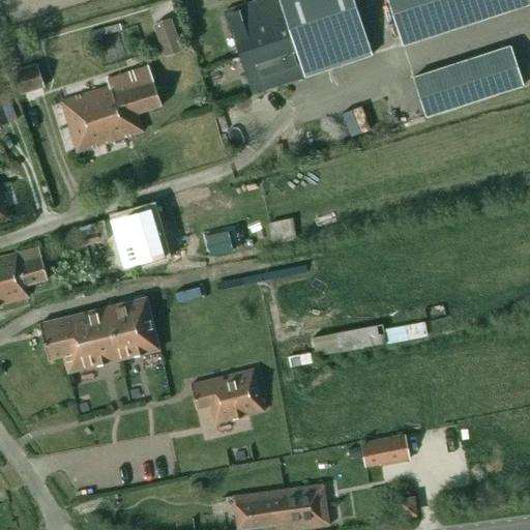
[(372,57),(353,0),(262,0),(227,11),(255,95),(372,57)]
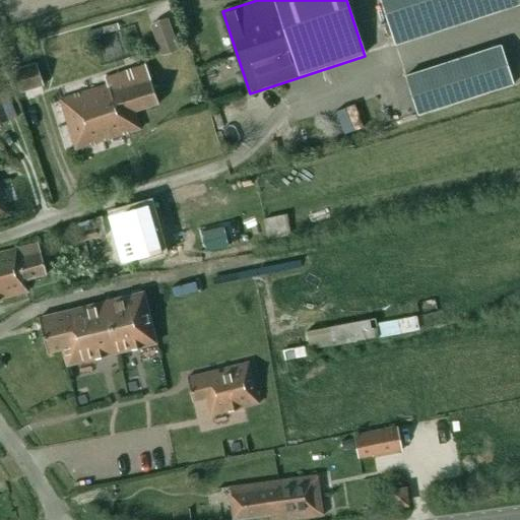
[(519,0),(382,0),(396,45),(519,5),(519,0)]
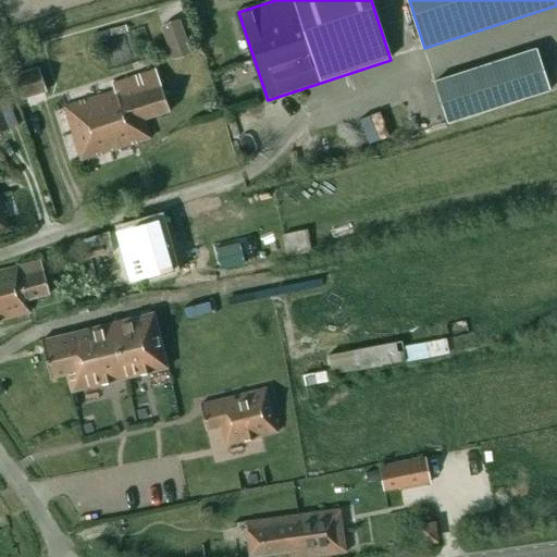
[(161,27),(173,60),(192,53),(180,21),(161,27)]
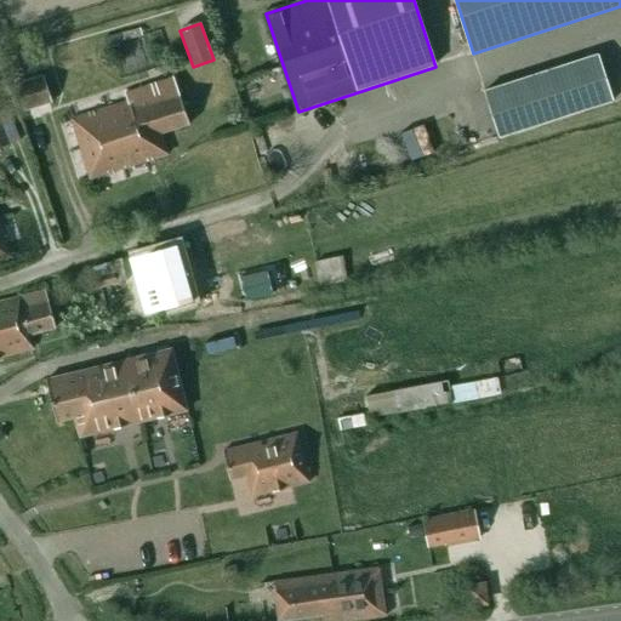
[(613,101),(598,55),(484,92),(499,138),(613,101)]
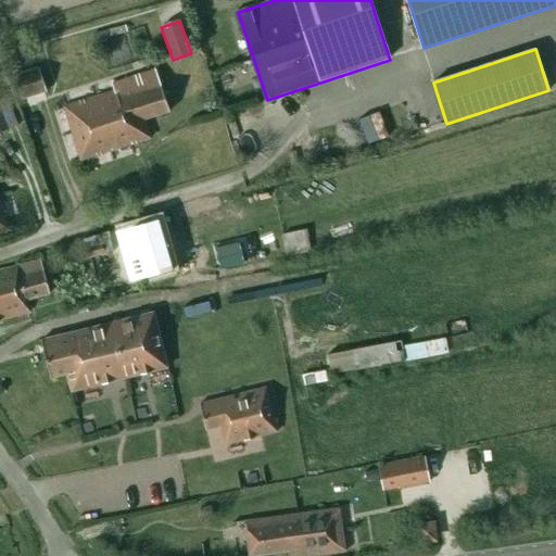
[(46,92),(38,68),(13,76),(21,101),(46,92)]
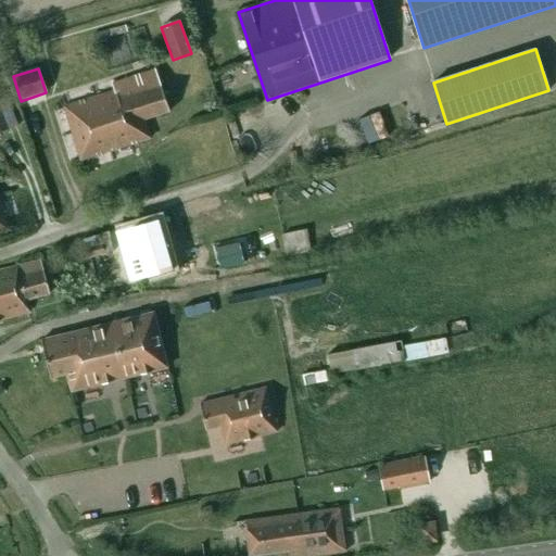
[(172,113),(160,70),(114,83),(116,90),(66,104),(81,159),(152,139),(147,119),(172,113)]
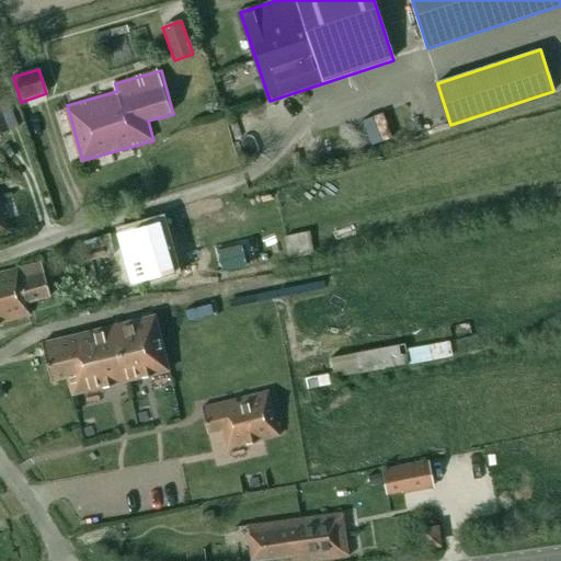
[(0,132),(18,126),(9,102),(0,104),(0,132)]
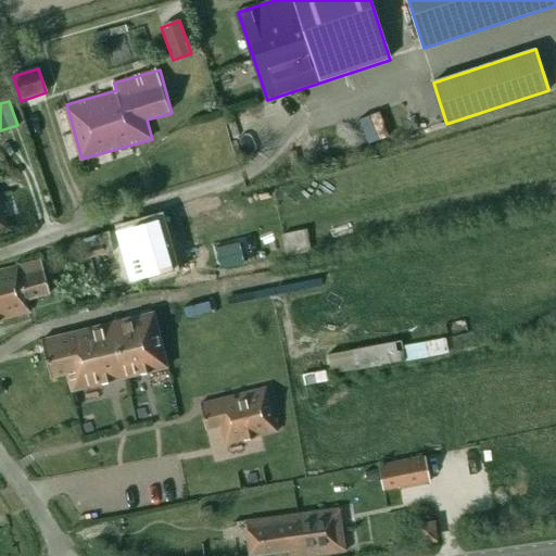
[(156,219),(113,232),(121,257),(138,252),(146,277),(172,269),(156,219)]
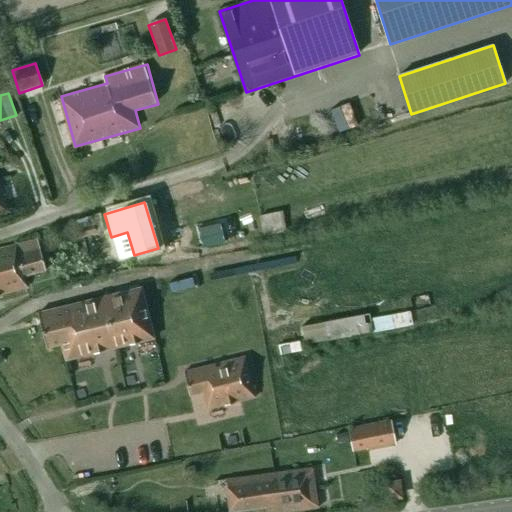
[(264,231),(287,227),(284,206),(260,210),(264,231)]
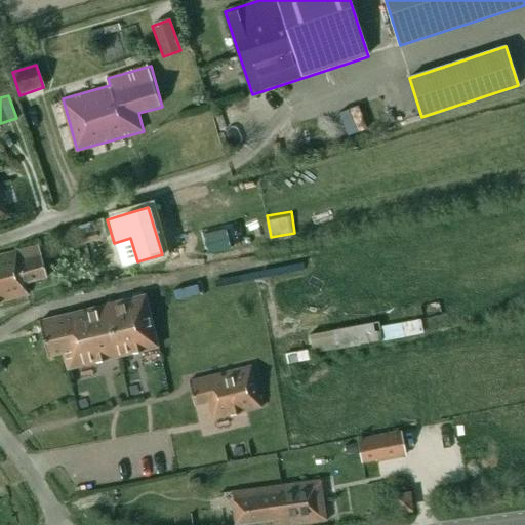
[(102,219),(79,227),(83,243),(107,237),(102,219)]
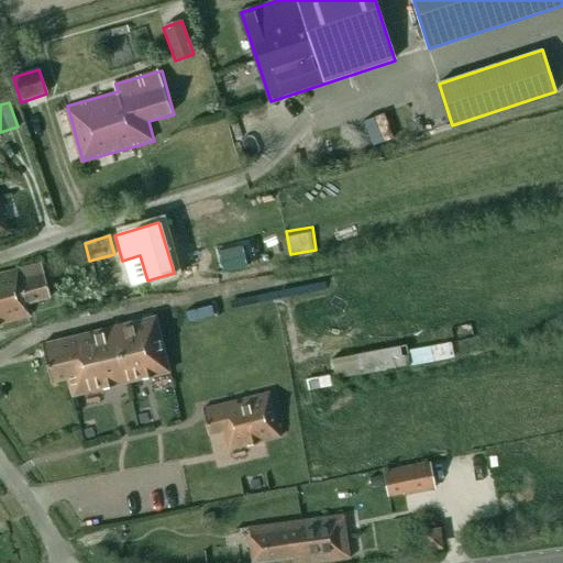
[(25,307),(51,300),(42,264),(0,274),(0,327),(29,320),(25,307)]
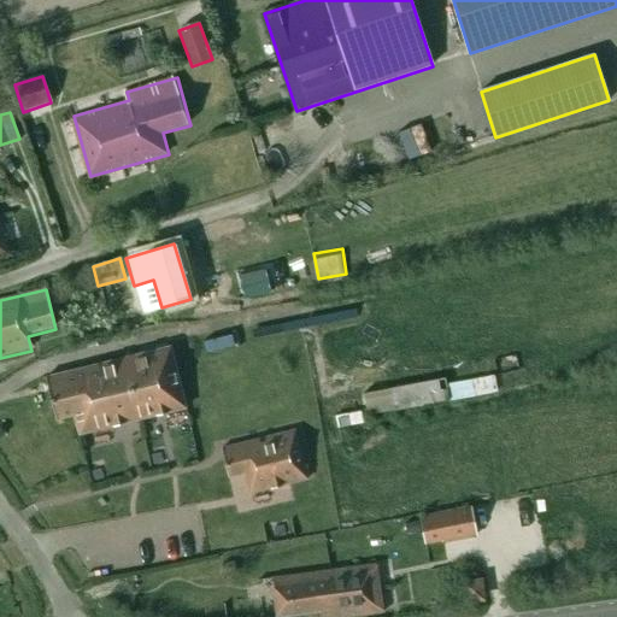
[(171,350),(48,377),(51,386),(58,418),(74,415),(78,435),(186,407),(171,350)]
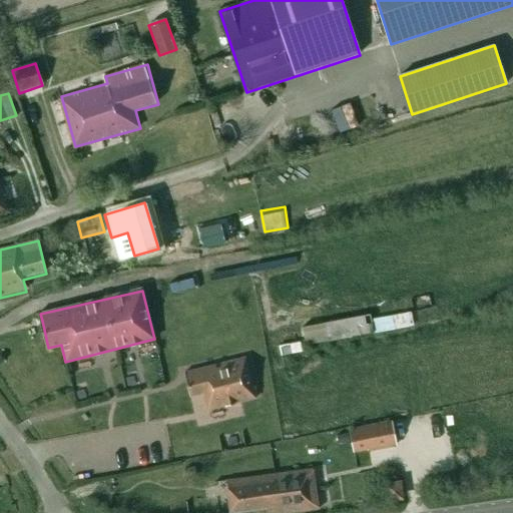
[(413,326),(411,312),(371,319),(370,315),(302,326),(305,344),(413,326)]
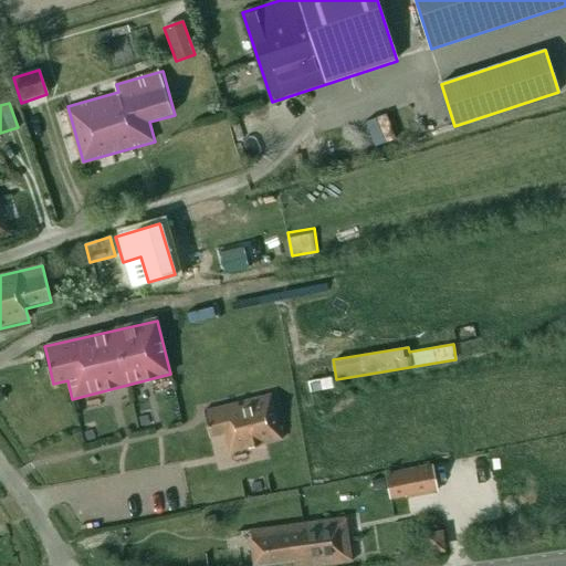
[(270,395),(202,411),(209,437),(223,433),(229,453),(281,440),(270,395)]
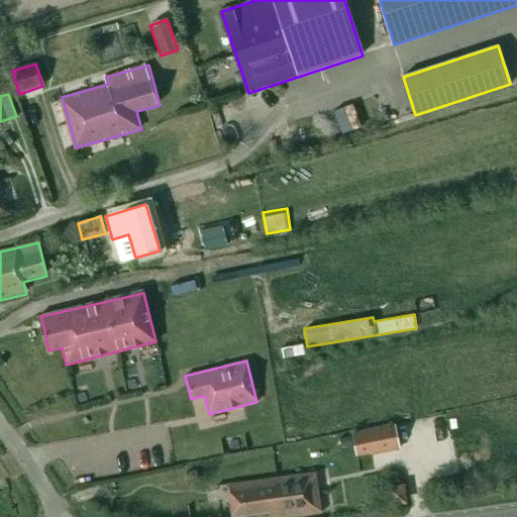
[(398,449),(393,425),(351,433),(355,453),(370,450),(371,454),(398,449)]
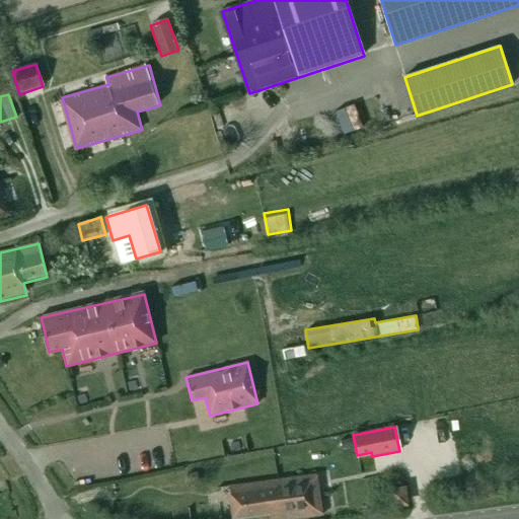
[(352,439),(341,441),(343,452),(354,450),(352,439)]
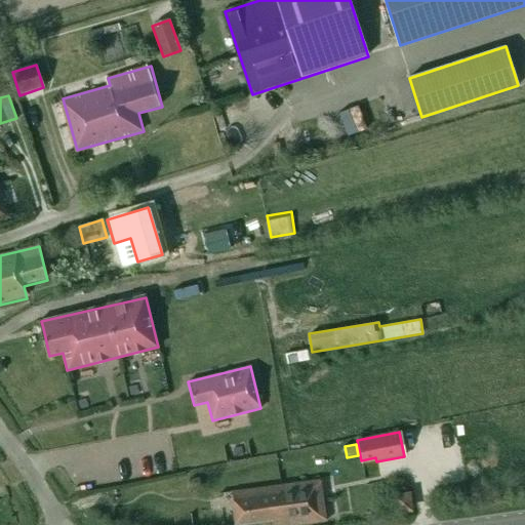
[(199,477),(188,480),(190,491),(201,489),(199,477)]
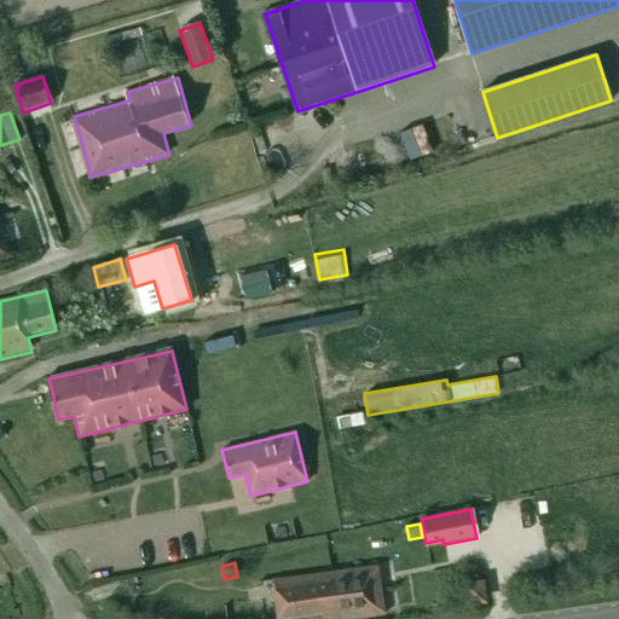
[(348,618),(382,614),(375,562),(270,577),(276,618),(322,612),(322,618),(348,618)]
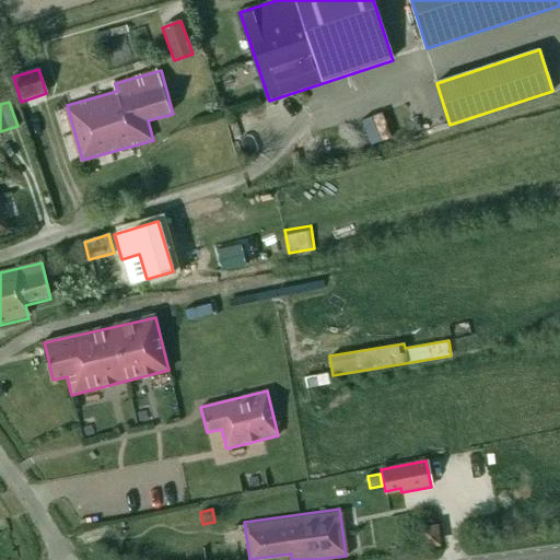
[(438,544),(435,527),(421,529),(423,545),(438,544)]
